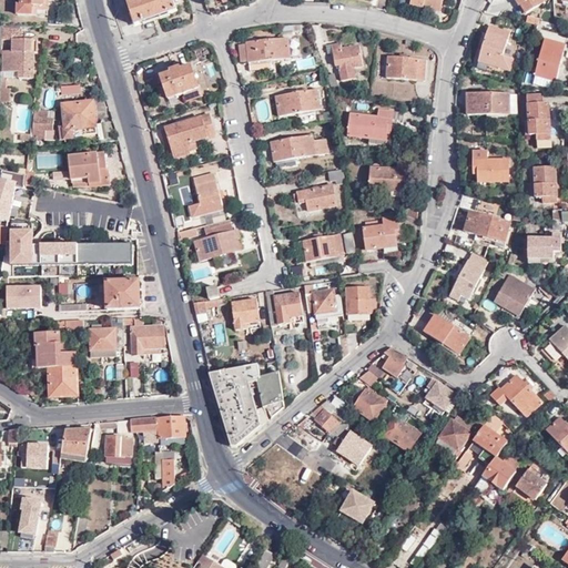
[(22,0),(22,6),(19,6),(18,17),(37,17),(37,11),(37,8),(44,8),(44,0),(22,0)]
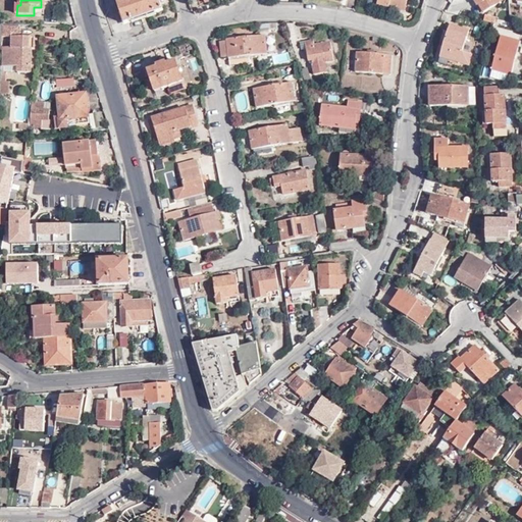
[(44,0),(41,0),(41,7),(34,7),(34,10),(44,10),(44,0)]
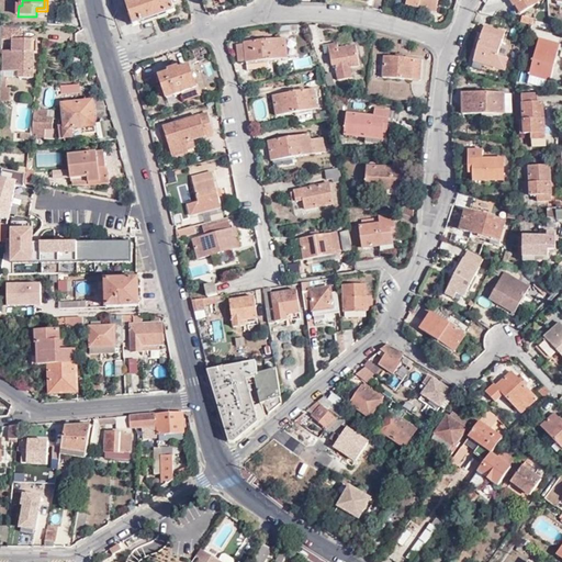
[(124,0),(133,26),(175,11),(170,0),(124,0)]
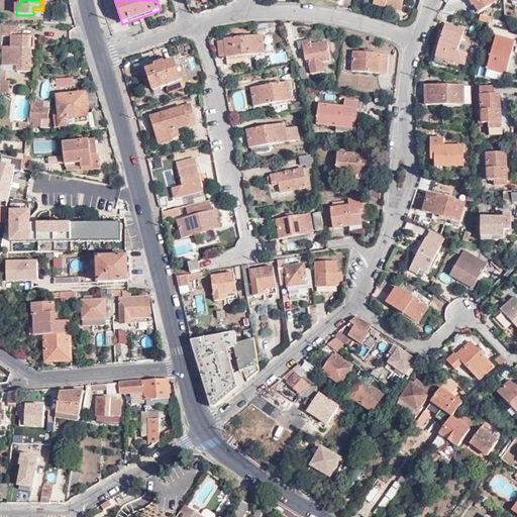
[(374,0),(374,5),(401,11),(403,0),(374,0)]
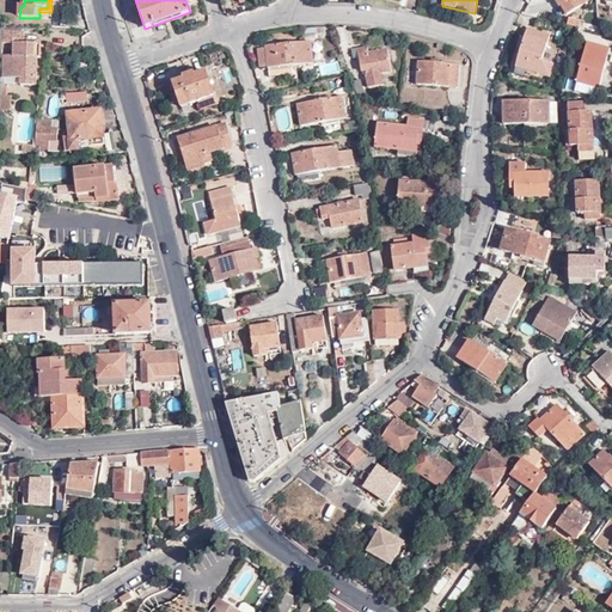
[(556,0),(560,7),(563,6),(567,14),(586,4),(583,0),(556,0)]
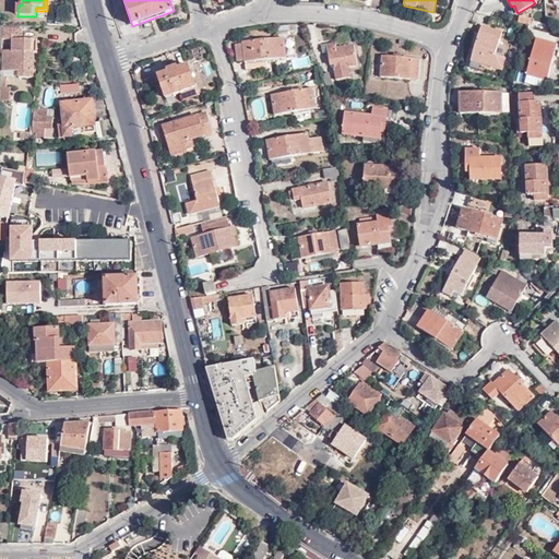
[(502,32),(482,25),(470,68),(478,70),(480,63),(502,70),(506,59),(495,56),(502,32)]
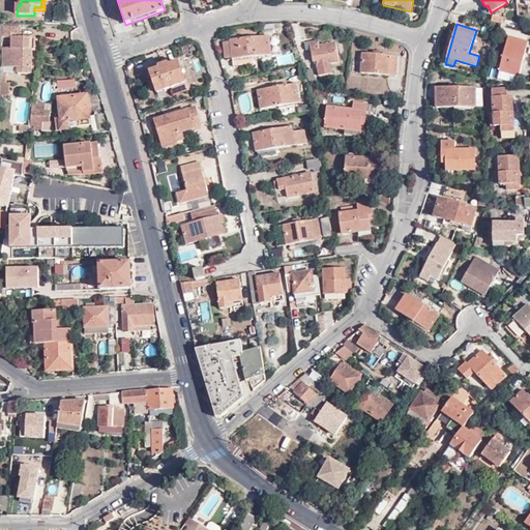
[(21,37),(22,26),(2,26),(1,41),(1,45),(6,45),(6,36),(12,37),(12,50),(1,49),(0,70),(20,70),(20,75),(32,75),(32,50),(35,50),(36,38),(21,37)]
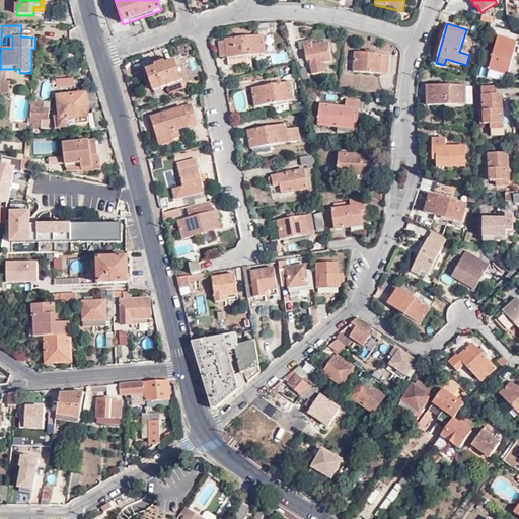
[(226,38),(226,41),(227,56),(227,57),(246,56),(265,55),(263,35),(226,38)]
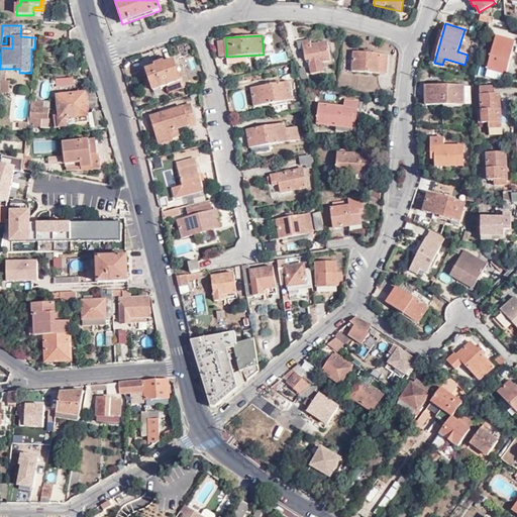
[(494,36),(486,69),(507,74),(514,41),(494,36)]
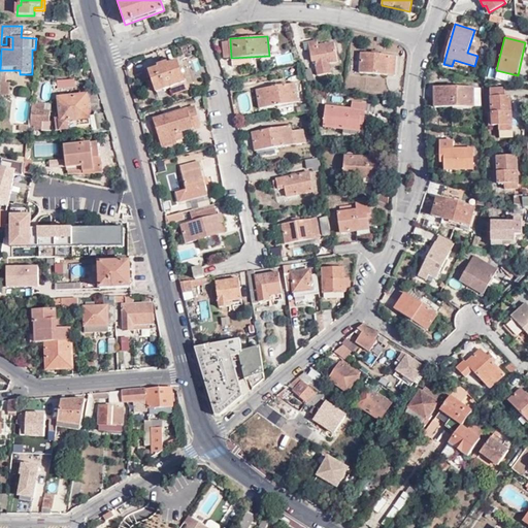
[(231,57),(230,41),(222,42),(223,57),(231,57)]
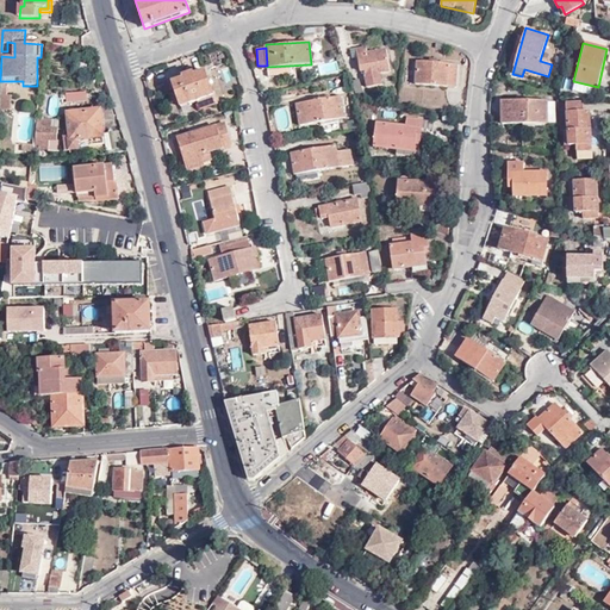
[(390,70),(386,49),(367,53),(366,48),(358,49),(360,72),(365,72),(367,87),(381,86),(379,73),(390,70)]
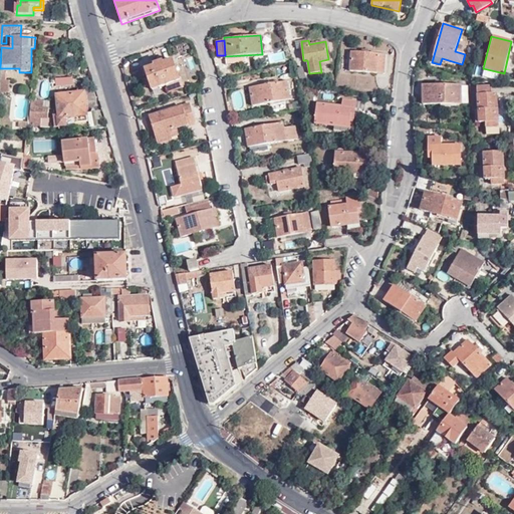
[(383,72),(384,52),(350,50),(350,71),(383,72)]
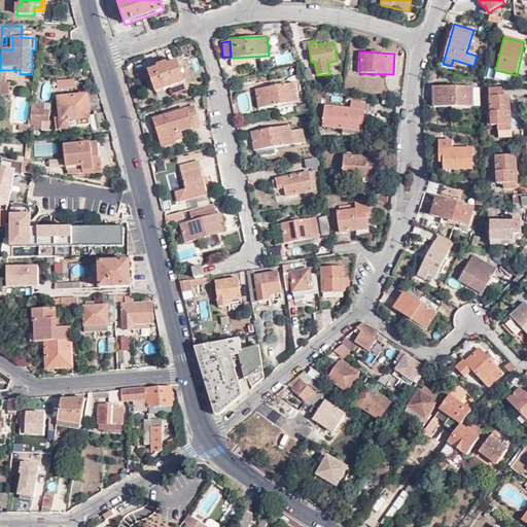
[(178,63),(169,66),(168,63),(157,67),(159,70),(148,73),(155,94),(184,83),(178,63)]
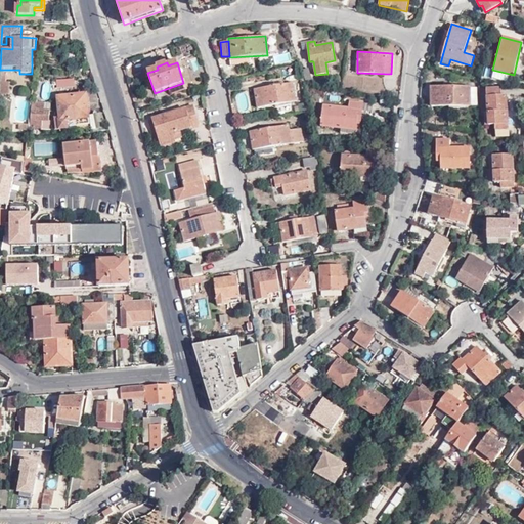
[(307,67),(300,69),(305,82),(312,80),(307,67)]
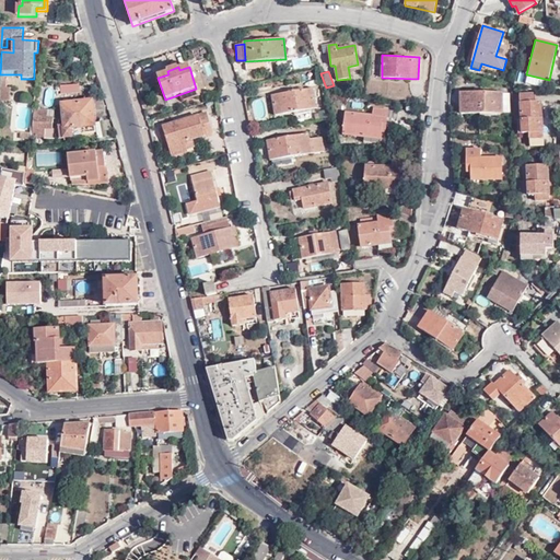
[(80,93),(79,83),(60,85),(61,95),(80,93)]
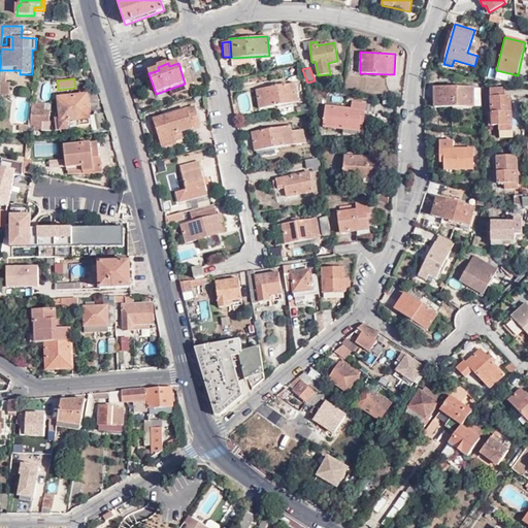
[(299,102),(296,84),(257,90),(260,108),(299,102)]
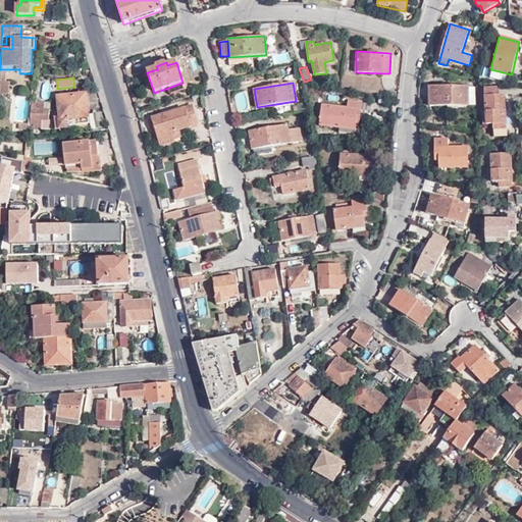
[(431,106),(468,105),(468,104),(468,96),(468,87),(468,86),(430,87),(431,106)]
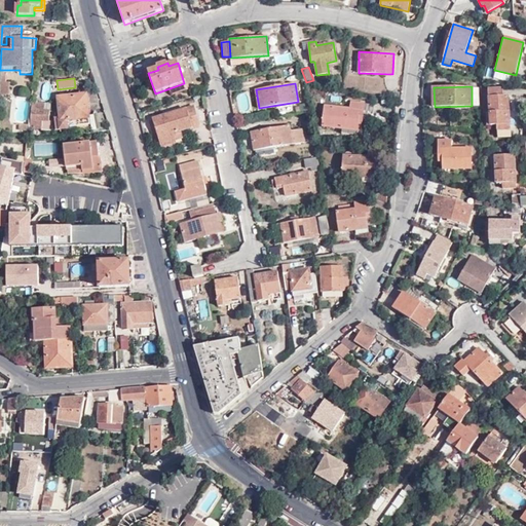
[(488,88),(491,125),(498,125),(498,130),(511,129),(511,124),(509,124),(509,111),(510,111),(509,96),(504,96),(503,89),(501,89),(501,88),(488,88)]
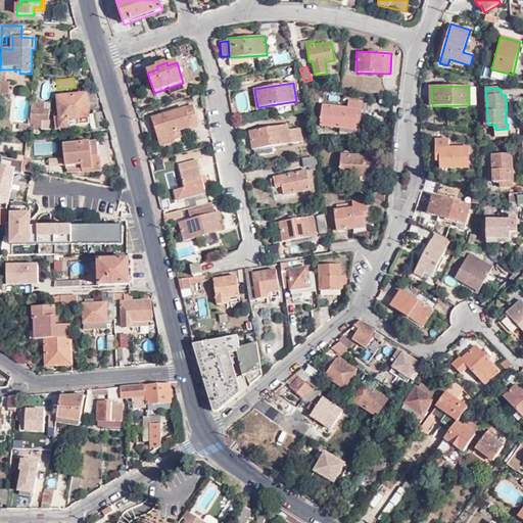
[(86,93),(87,94),(87,98),(90,98),(91,104),(99,103),(96,92),(86,93)]
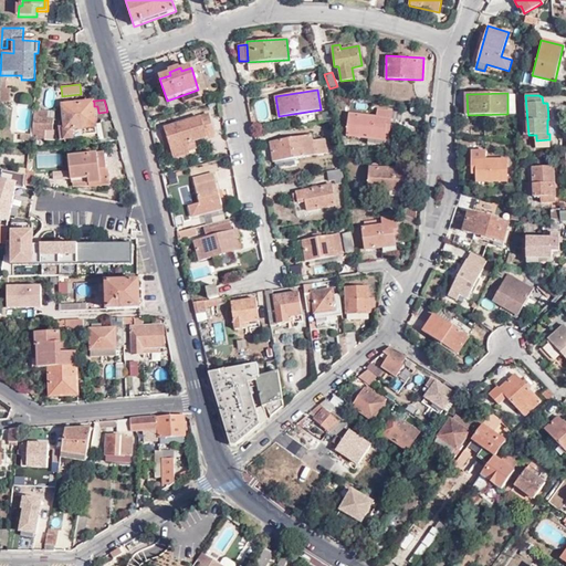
[(94,106),(94,102),(64,106),(66,127),(61,129),(62,142),(74,139),(73,137),(97,134),(94,106)]
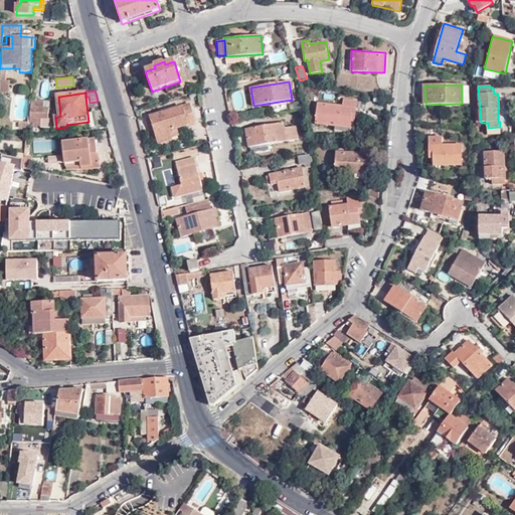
[(316,124),(349,128),(351,119),(354,119),(356,103),(344,102),(343,107),(318,104),(316,124)]
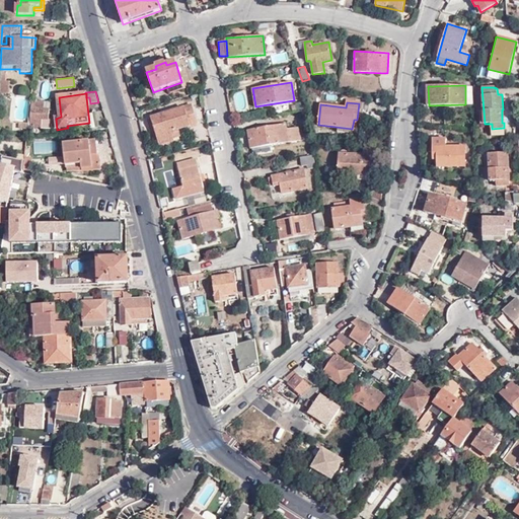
[(198,124),(192,105),(150,118),(159,145),(173,141),(172,138),(179,137),(177,130),(198,124)]
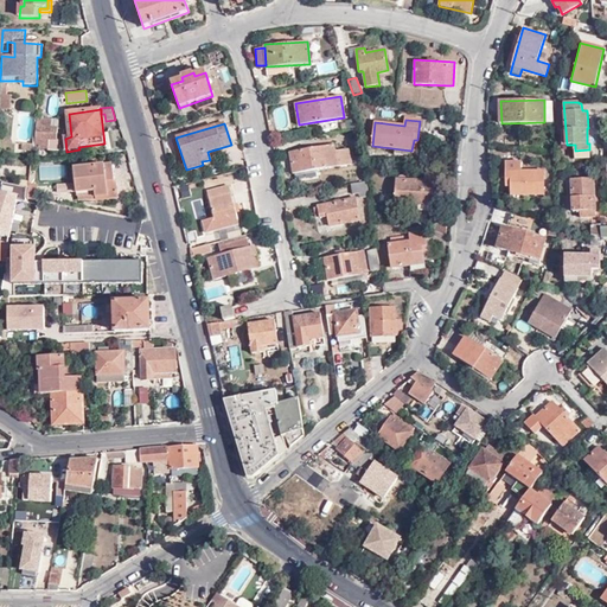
[(34,139),(57,141),(58,129),(52,128),(36,127),(34,139)]
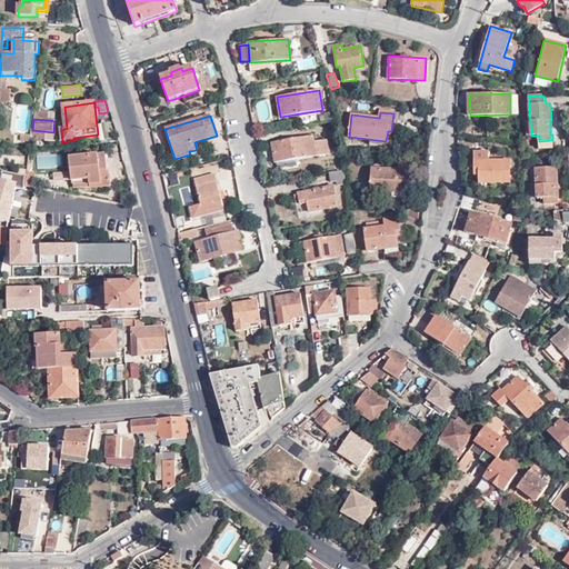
[(100,141),(116,139),(113,123),(98,126),(100,141)]
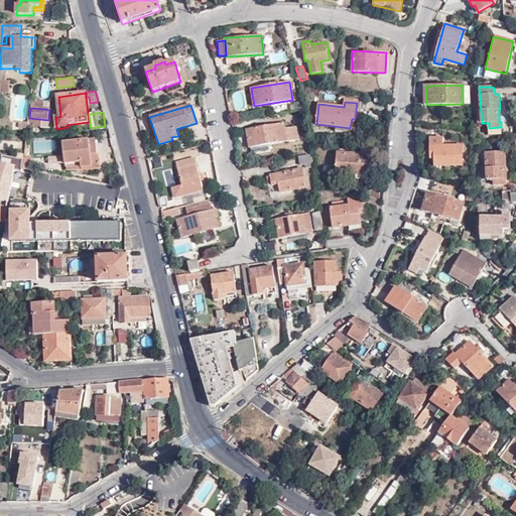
[(28,123),(28,126),(47,128),(48,120),(29,118),(28,123)]
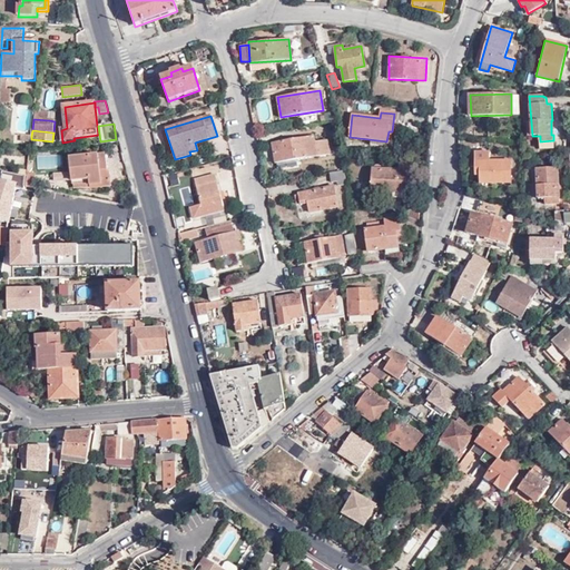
[(314,141),(313,137),(272,143),(274,163),(328,155),(326,140),(314,141)]
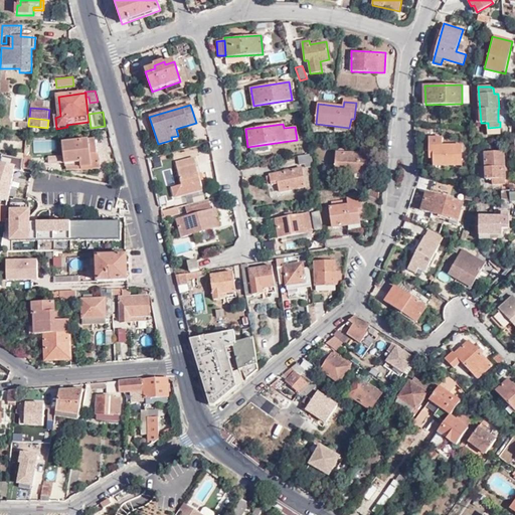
[(461,164),(462,144),(442,144),(441,136),(427,136),(427,156),(432,157),(432,164),(461,164)]
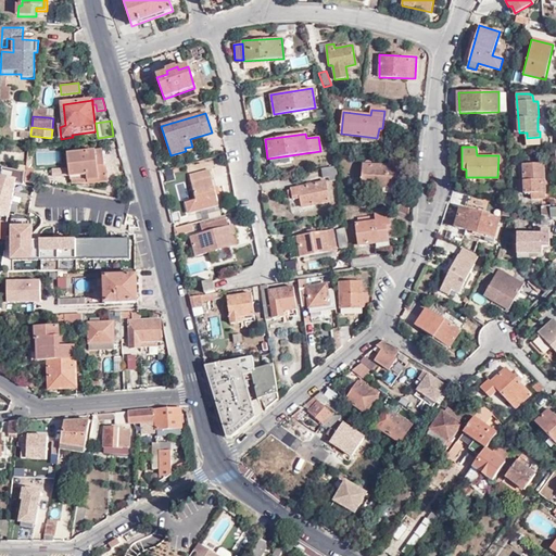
[(86,177),(86,180),(106,178),(105,169),(104,169),(100,169),(99,165),(103,165),(102,151),(67,153),(70,175),(86,174),(86,177)]
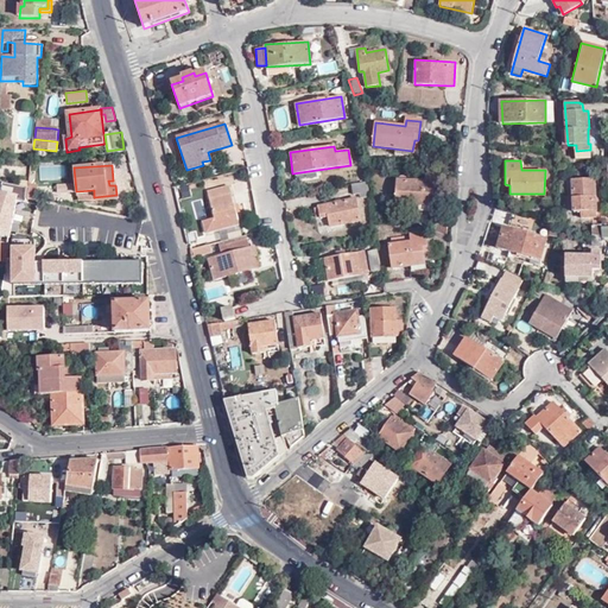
[(436,196),(441,197),(442,175),(425,173),(425,181),(397,179),(396,204),(435,206),(436,196)]
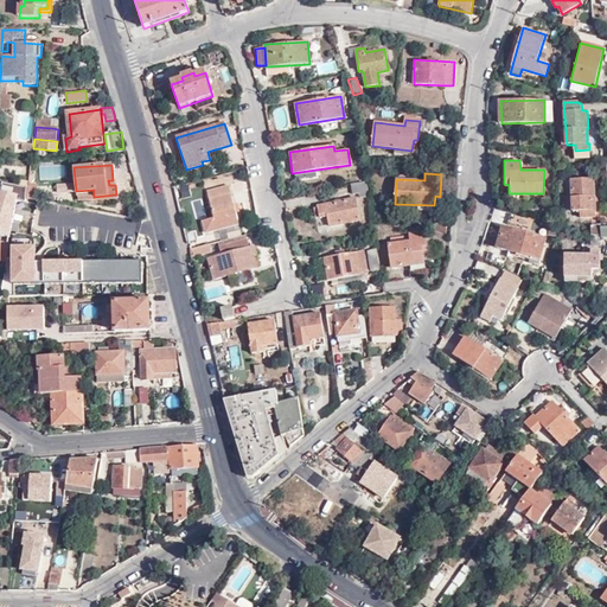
[(594,218),(592,179),(570,180),(572,211),(577,211),(579,218),(594,218)]
